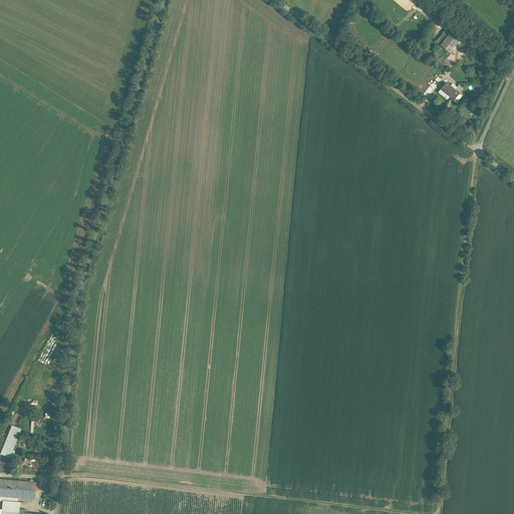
[(460,41),(446,30),(437,42),(451,52),(460,41)]
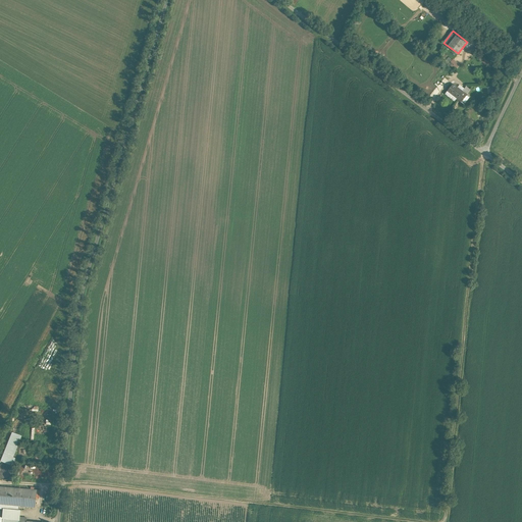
[(463,91),(454,84),(448,91),(457,99),(463,91)]
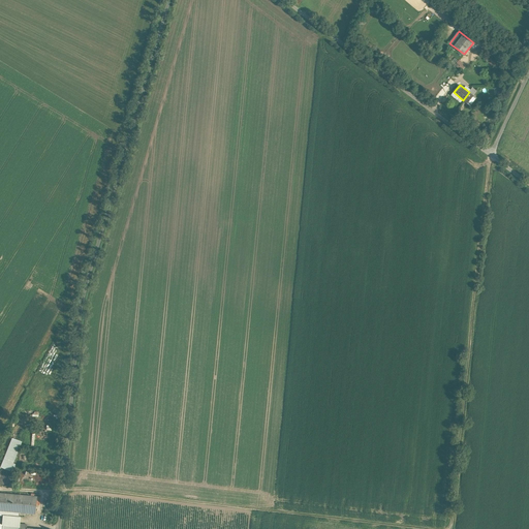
[(469,92),(463,100),(467,103),(473,96),(469,92)]
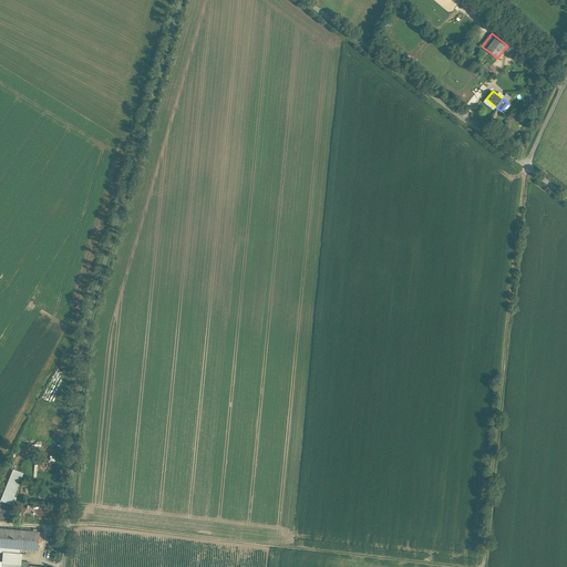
[(23,473),(13,470),(0,501),(13,506),(17,497),(14,496),(23,473)]
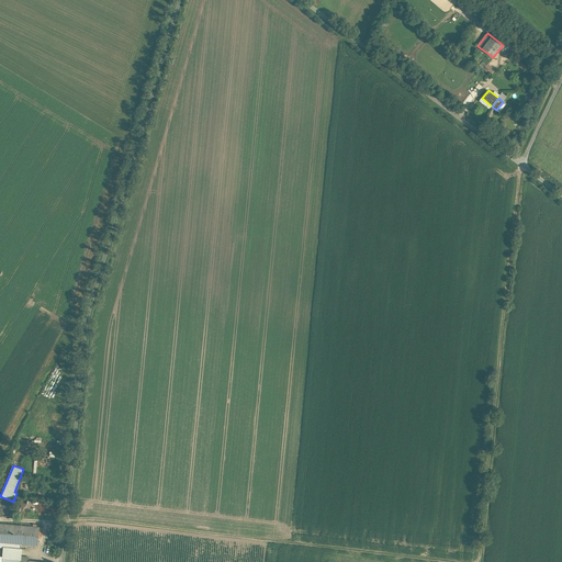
[(13,510),(14,507),(13,504),(11,501),(9,499),(6,498),(2,499),(0,499),(0,514),(2,516),(6,516),(9,516),(12,514),(13,510)]
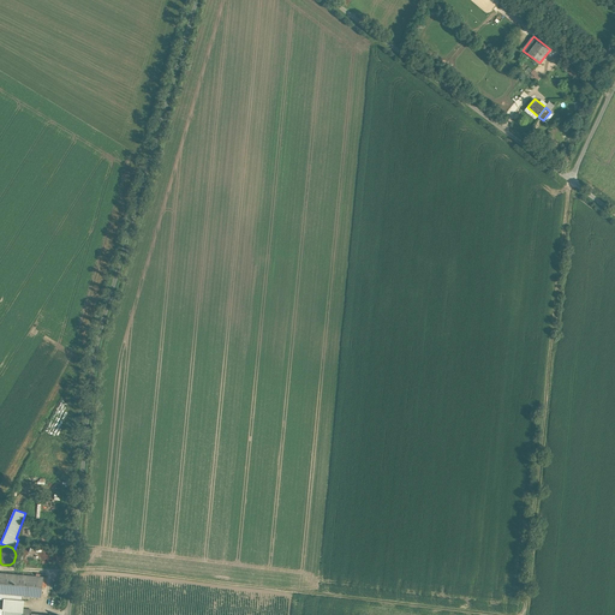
[(43,578),(0,573),(0,593),(41,597),(43,578)]
